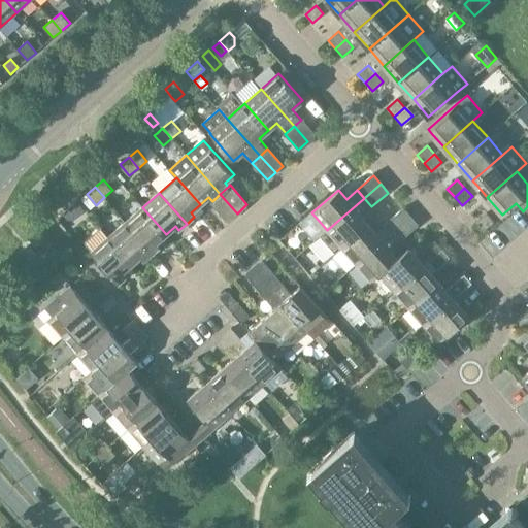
[(237,213),(220,194),(212,201),(210,202),(227,222),(237,213)]
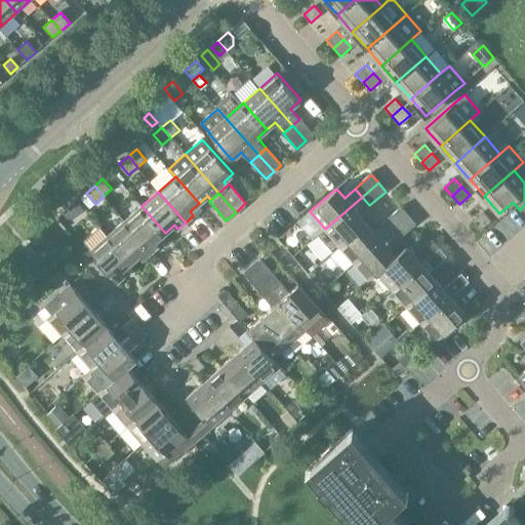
[(325,229),(318,235),(325,243),(329,246),(334,246),(338,244),(339,246),(366,223),(358,213),(369,205),(362,197),(352,205),(325,229)]
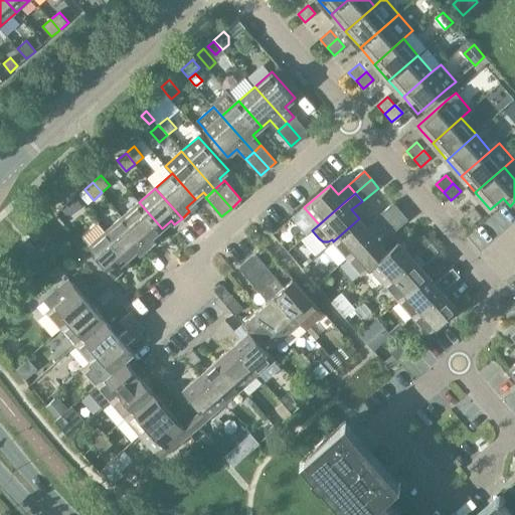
[(67,204),(61,209),(65,215),(71,215),(81,207),(74,198),(70,201),(67,204)]
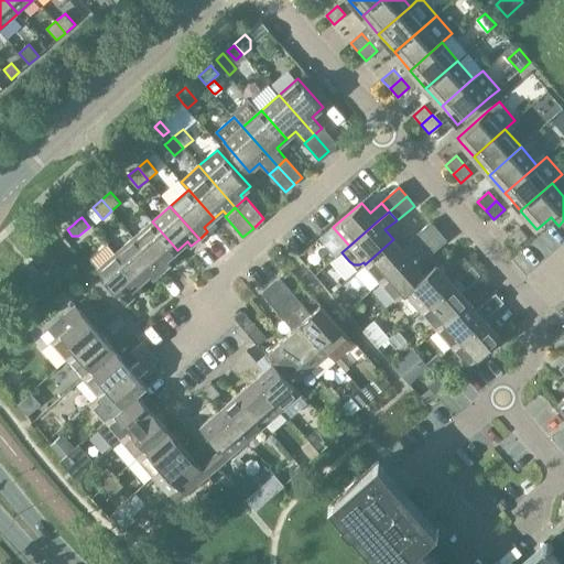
[(152,221),(134,237),(163,270),(172,262),(167,259),(177,250),(152,221)]
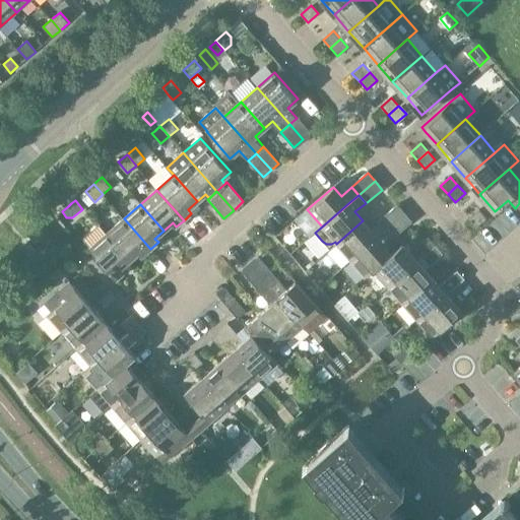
[(380,219),(381,220),(387,228),(403,214),(396,205),(380,219)]
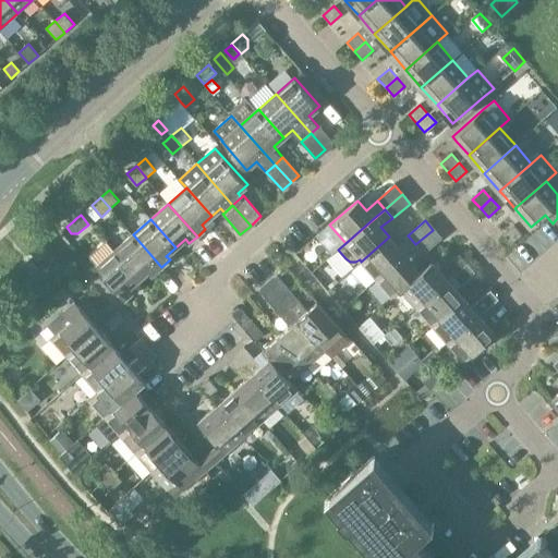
[(504,235),(511,243),(522,234),(514,226),(504,235)]
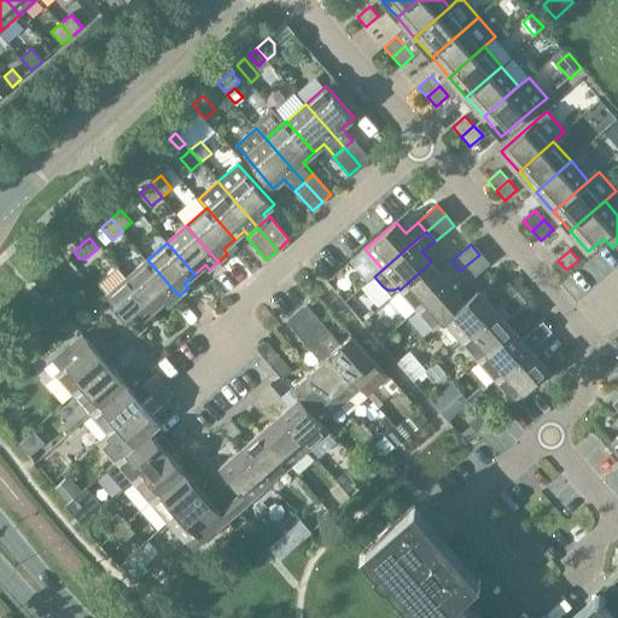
[(479,255),(460,270),(468,280),(470,281),(489,264),(479,255)]
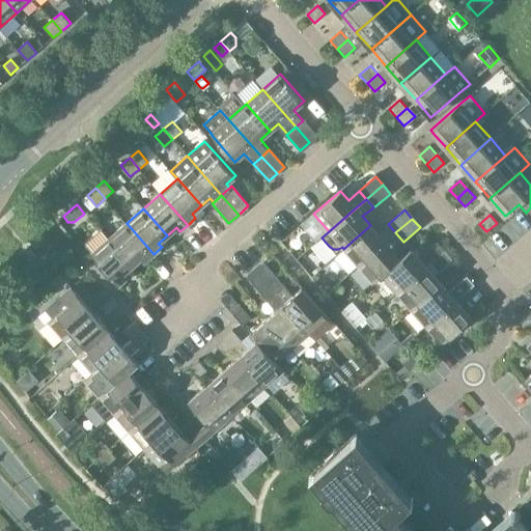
[(127,223),(110,238),(133,266),(142,257),(145,261),(154,254),(127,223)]
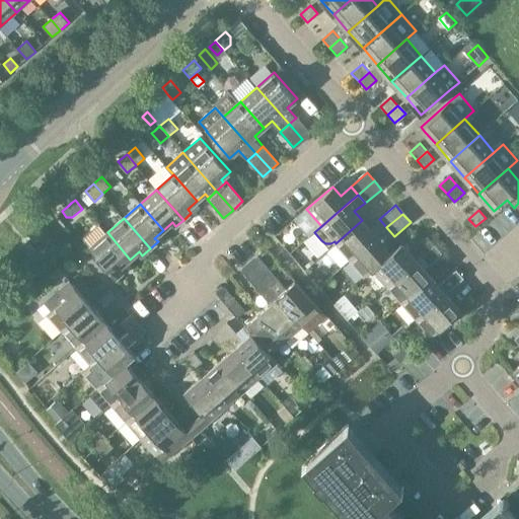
[(336,243),(350,260),(386,227),(380,220),(370,229),(362,220),(336,243)]
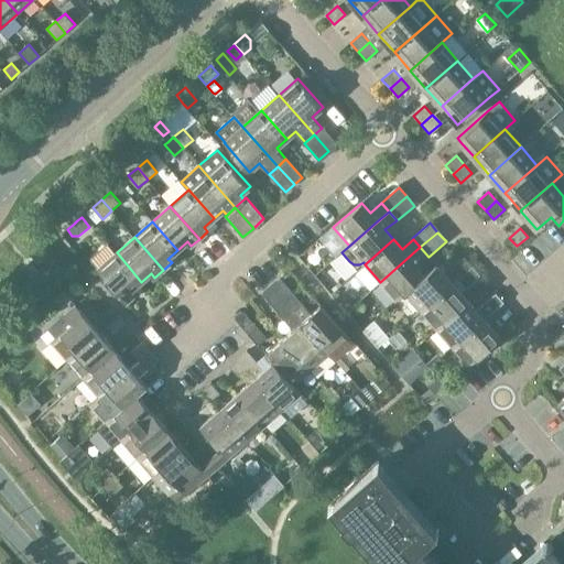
[(397,301),(405,293),(425,275),(424,274),(416,266),(427,256),(420,247),(380,282),(397,301)]
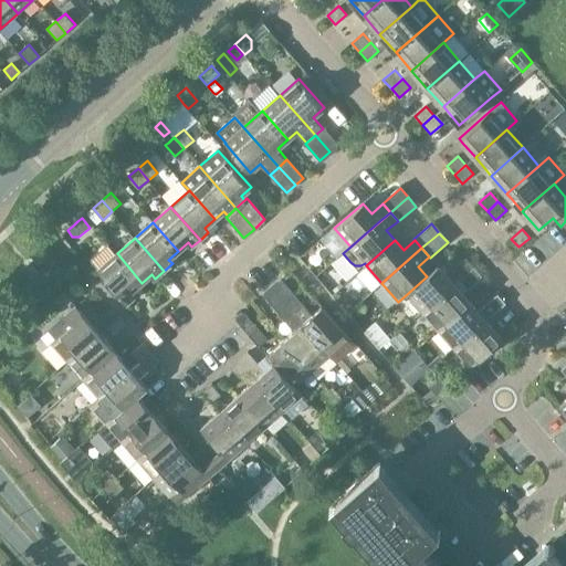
[(142,283),(117,253),(98,270),(127,303),(136,295),(133,291),(142,283)]
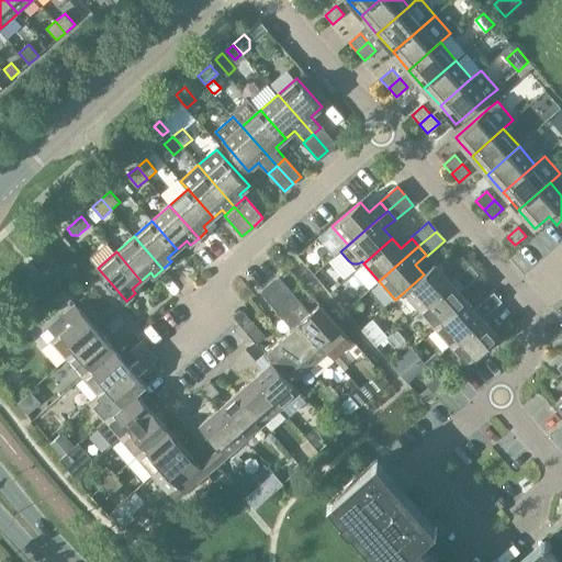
[(451,265),(459,273),(470,265),(462,256),(451,265)]
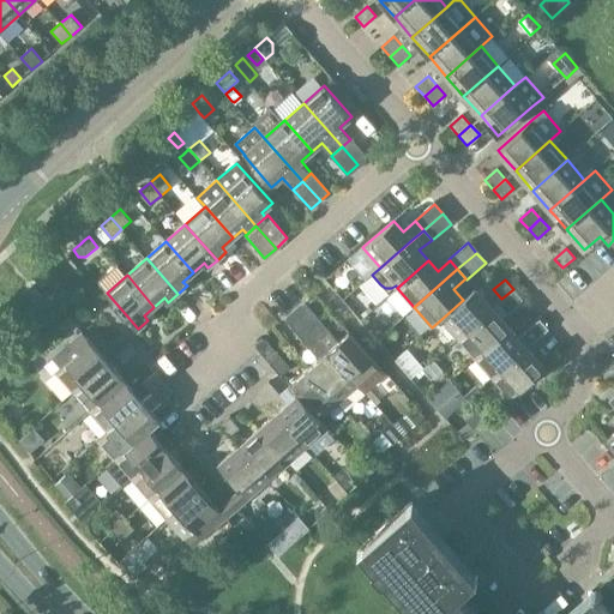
[(441,319),(458,338),(493,308),(475,288),(462,299),(463,300),(441,319)]
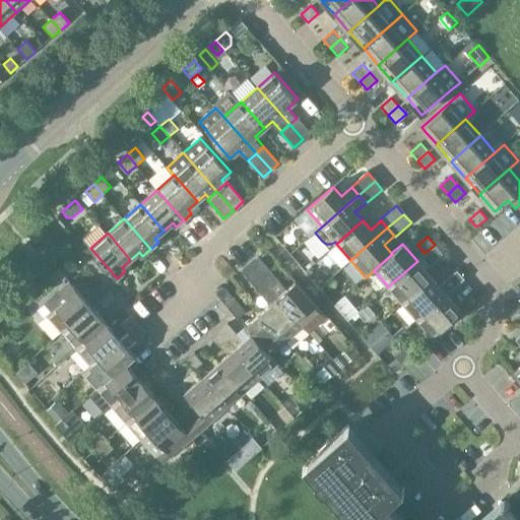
[(425,253),(416,260),(417,261),(425,268),(430,264),(431,265),(443,254),(439,250),(435,245),(425,253)]
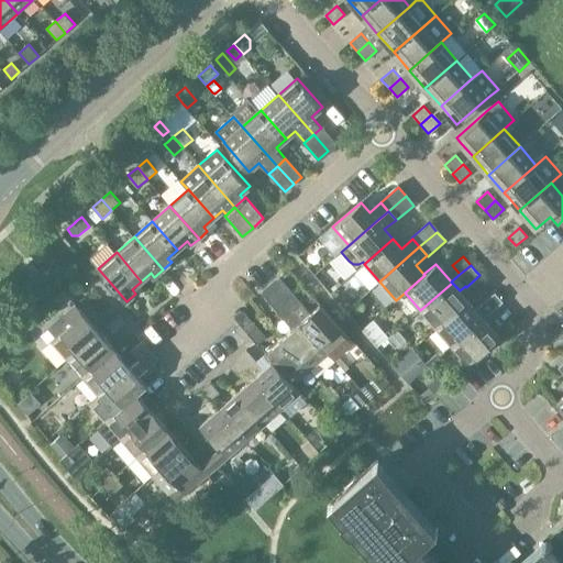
[(280,278),(272,287),(294,312),(304,305),(280,278)]
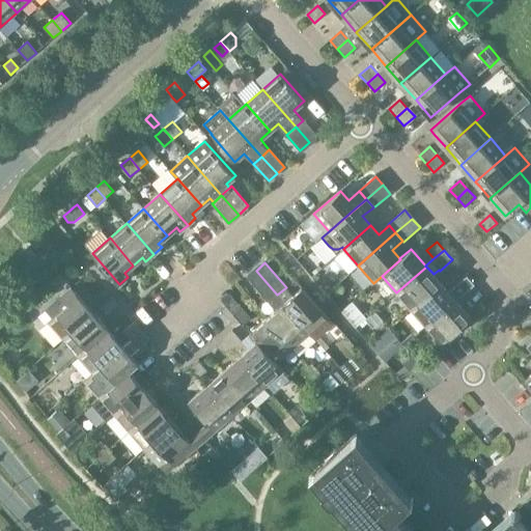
[(396,292),(412,310),(441,283),(426,267),(396,292)]
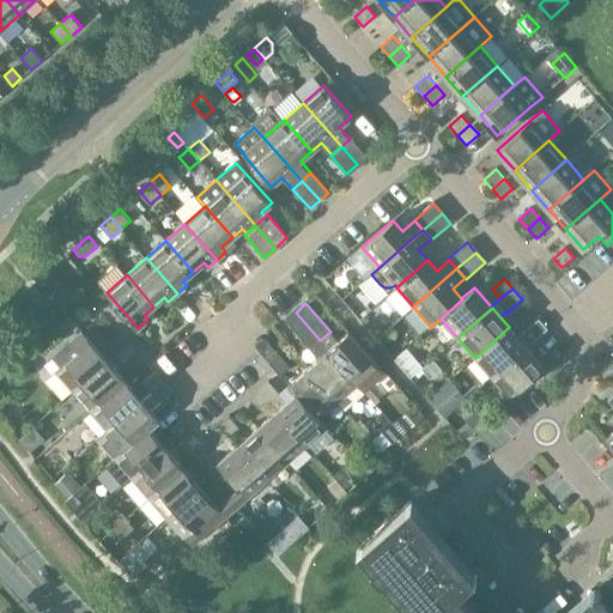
[(310,350),(320,340),(296,313),(285,321),(310,350)]
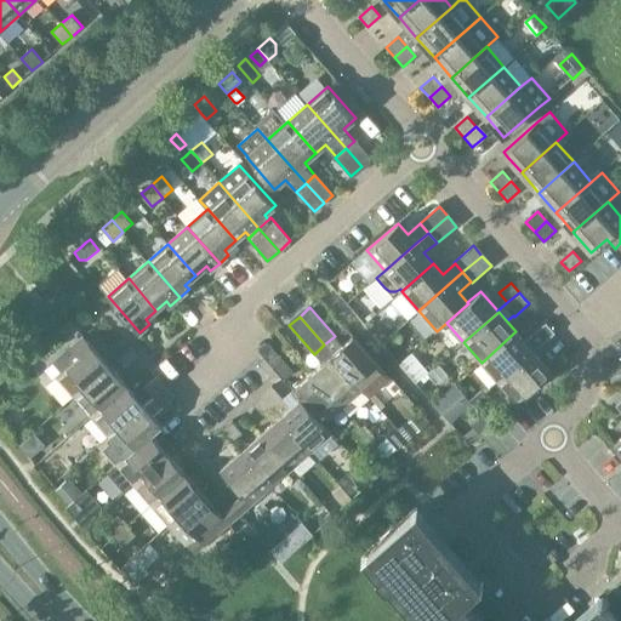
[(534,332),(524,341),(533,351),(542,342),(554,332),(547,323),(546,323),(534,332)]
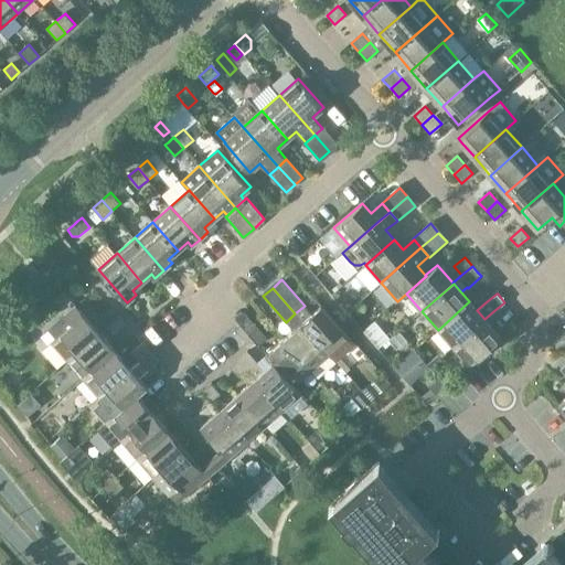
[(438,330),(454,348),(486,320),(484,319),(477,310),(469,301),(438,330)]
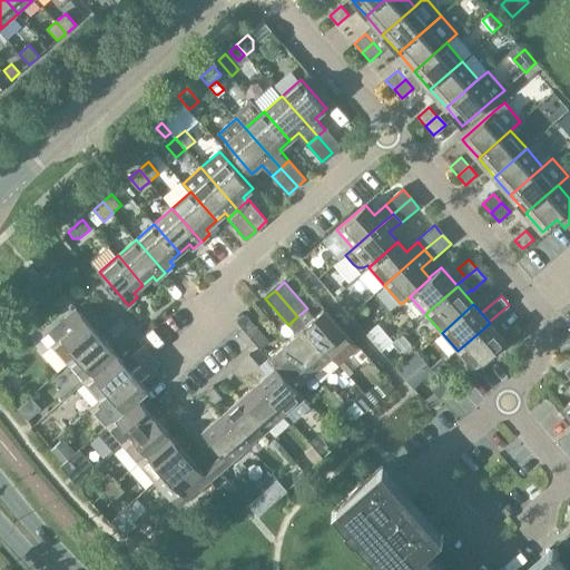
[(67,318),(48,334),(55,342),(52,345),(68,363),(100,335),(77,308),(67,318)]
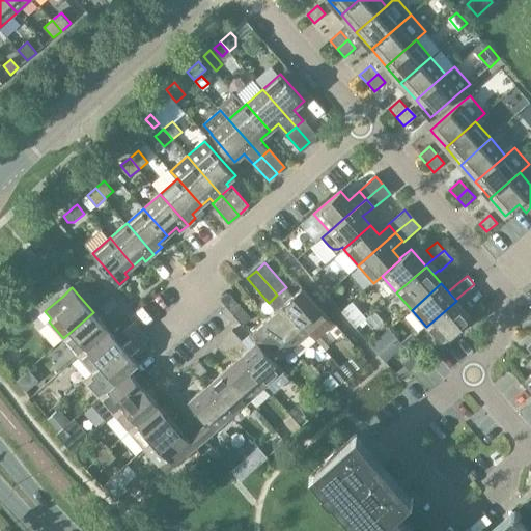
[(284,303),(310,333),(316,340),(334,325),(302,287),(292,295),(286,287),(277,295),(284,303)]
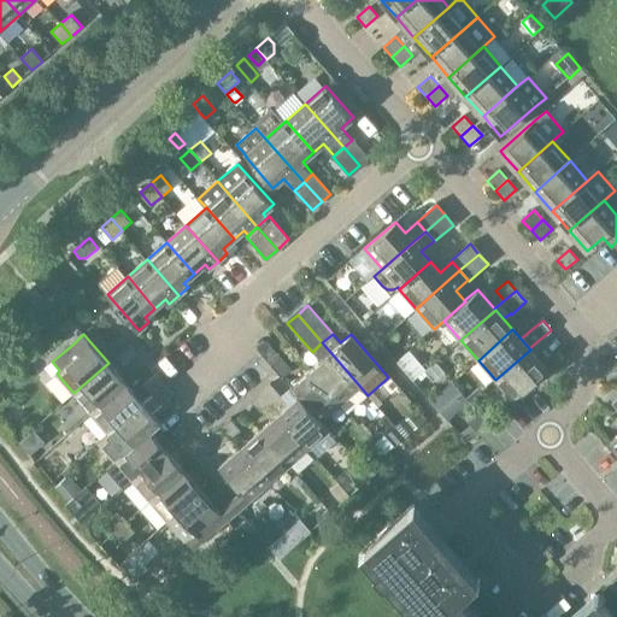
[(137,354),(129,345),(117,356),(125,365),(137,354)]
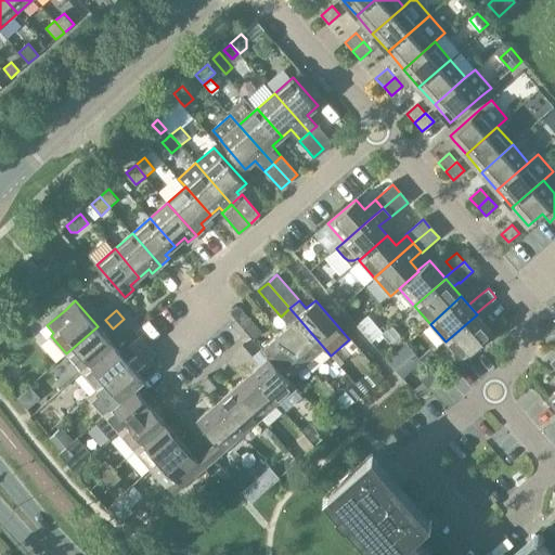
[(477,314),(446,341),(461,360),(493,333),(477,314)]
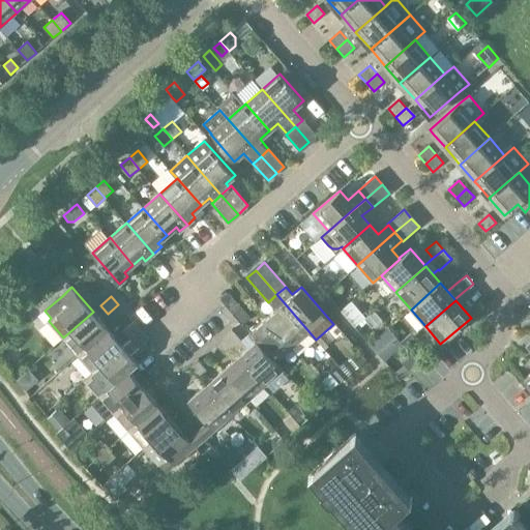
[(352,301),(342,310),(355,326),(365,318),(352,301)]
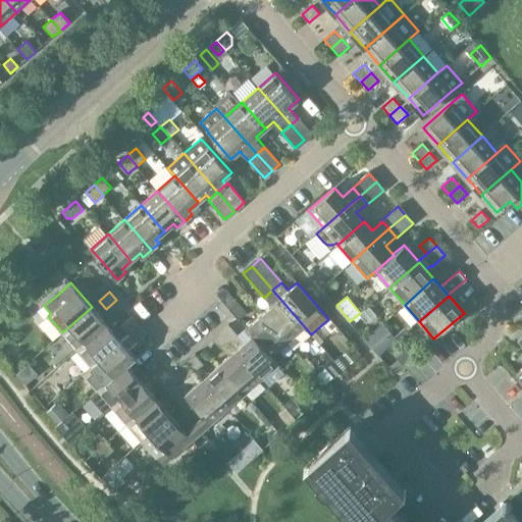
[(279,298),(263,312),(289,342),(305,327),(279,298)]
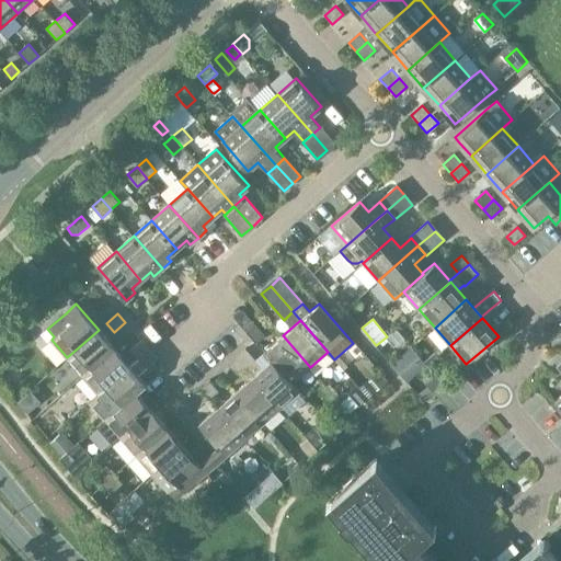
[(247,332),(256,343),(266,335),(256,324),(247,332)]
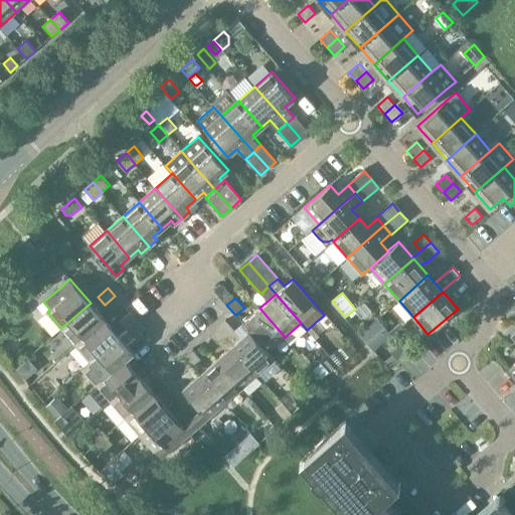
[(61,328),(76,345),(105,320),(91,303),(61,328)]
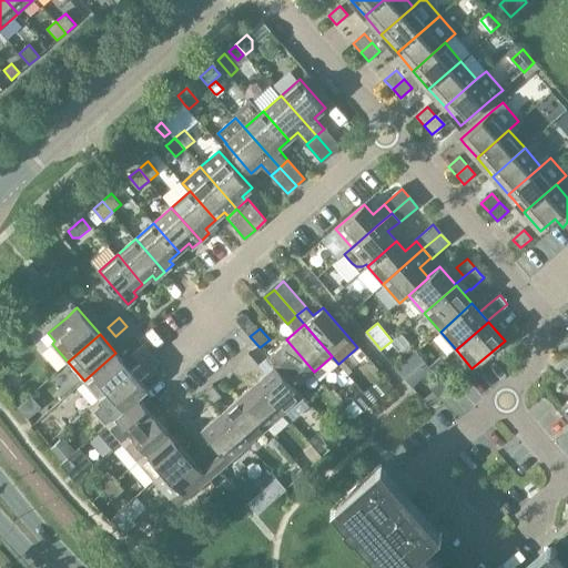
[(267,356),(275,365),(295,388),(296,387),(314,372),(286,340),(267,356)]
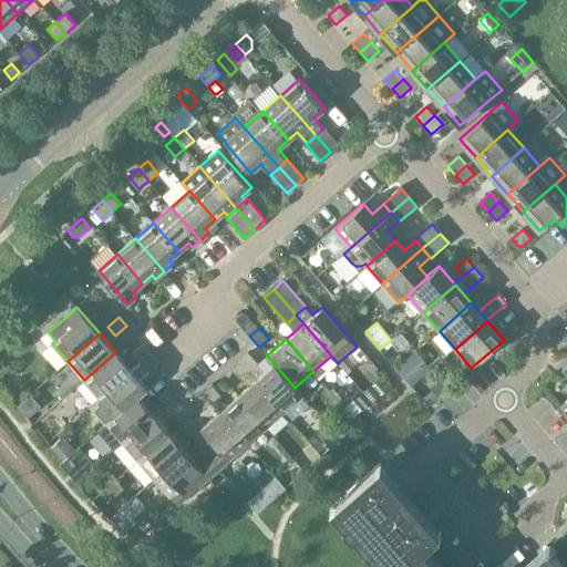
[(133,354),(140,363),(151,354),(143,346),(133,354)]
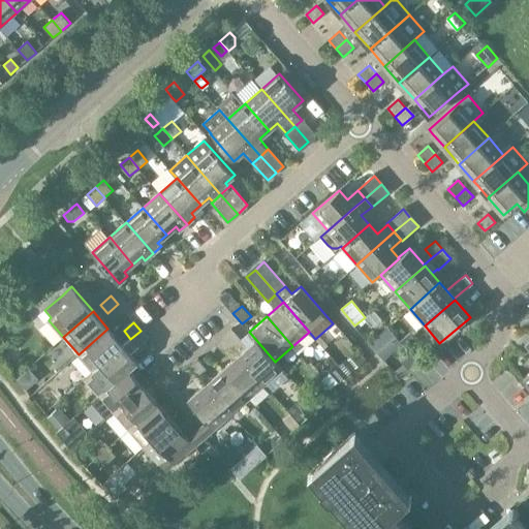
[(79,354),(93,371),(122,345),(107,329),(79,354)]
